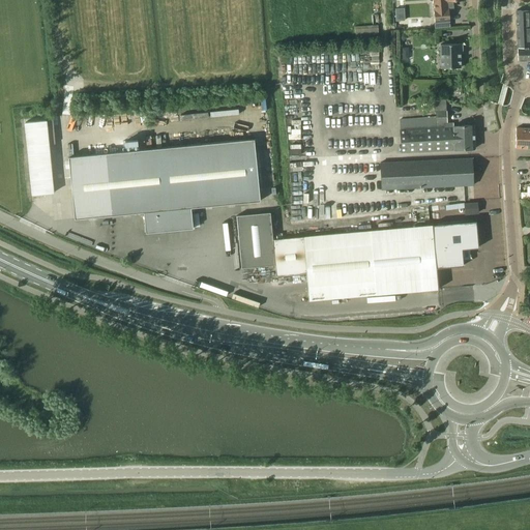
[(450,23),(448,1),(459,0),(432,0),(435,24),(450,23)]
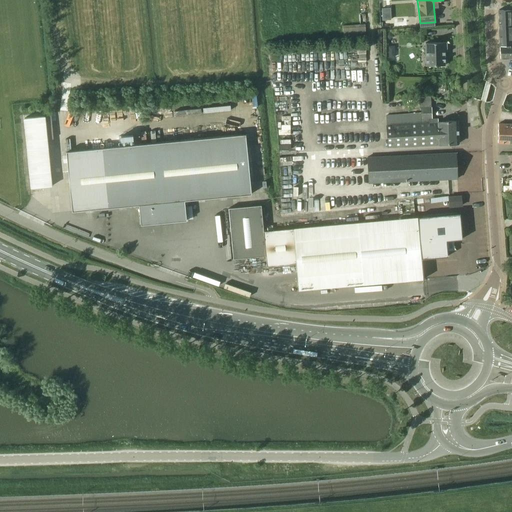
[(499,27),(500,46),(511,45),(511,36),(511,30),(511,27),(510,11),(498,10),(498,12),(499,27)]
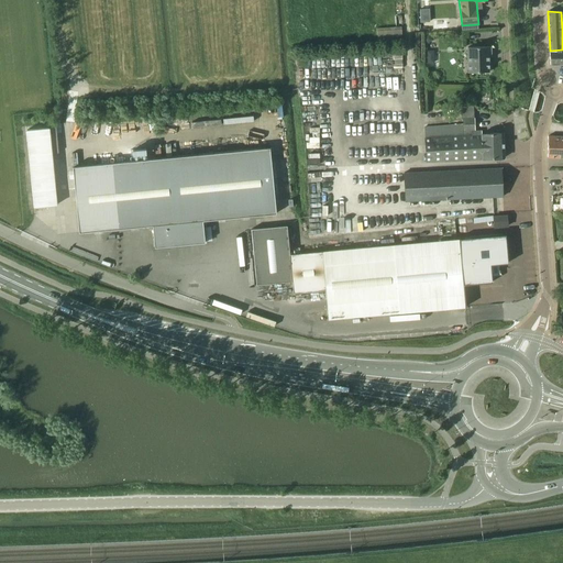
[(429,13),(420,14),(420,22),(429,22),(429,13)]
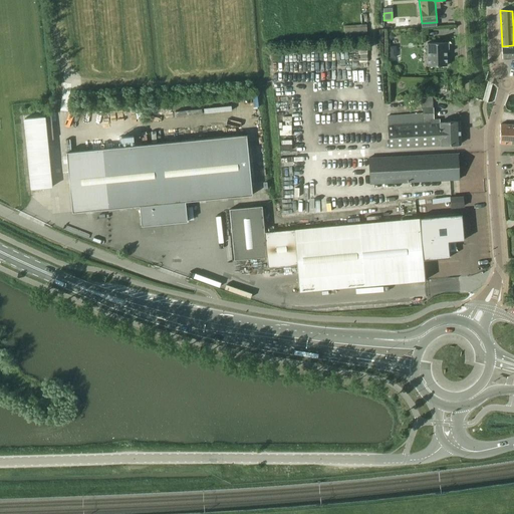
[(366,25),(343,26),(344,35),(367,34),(366,25)]
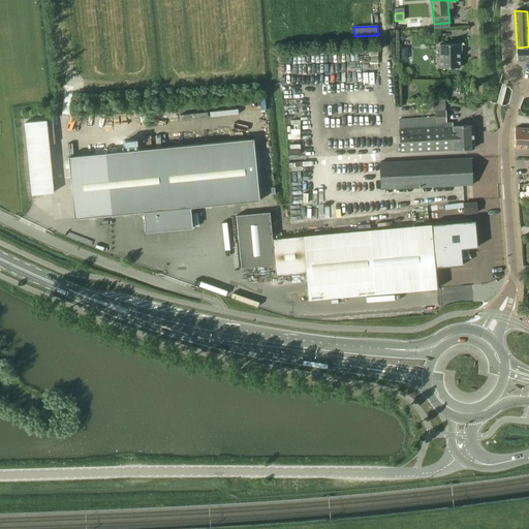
[(517,61),(528,60),(528,37),(528,47),(517,48),(517,61)]
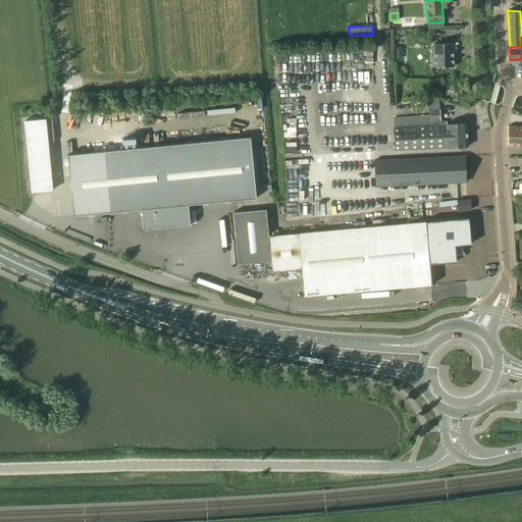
[(456,52),(456,43),(434,44),(434,67),(454,66),(454,52),(456,52)]
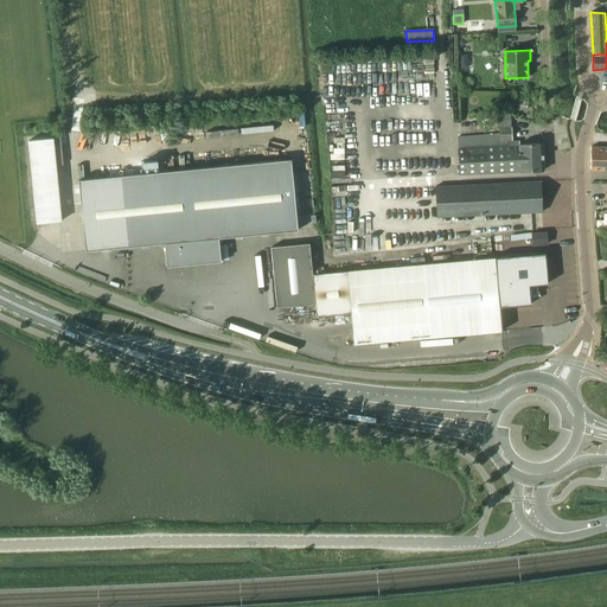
[(511,114),(497,115),(497,129),(499,129),(499,134),(499,141),(509,141),(509,145),(513,145),(512,141),(512,127),(511,127),(511,114)]
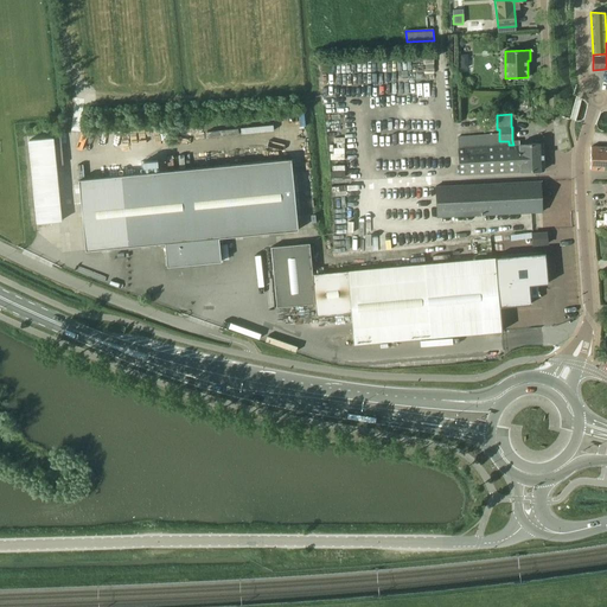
[(53,138),(30,140),(37,224),(62,221),(53,138)]
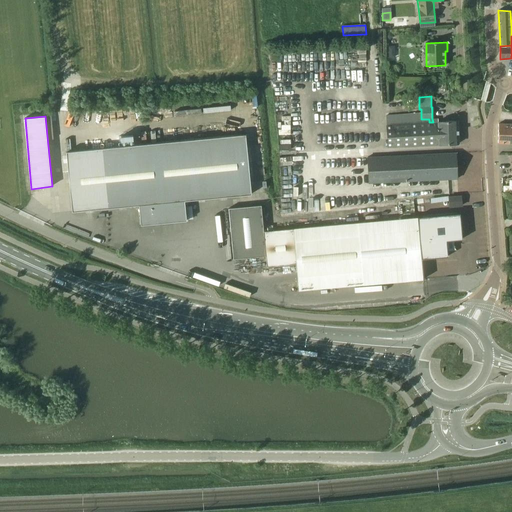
[(421,123),(387,125),(388,147),(439,145),(459,144),(458,121),(457,121),(438,122),(433,122),(429,122),(421,123)]
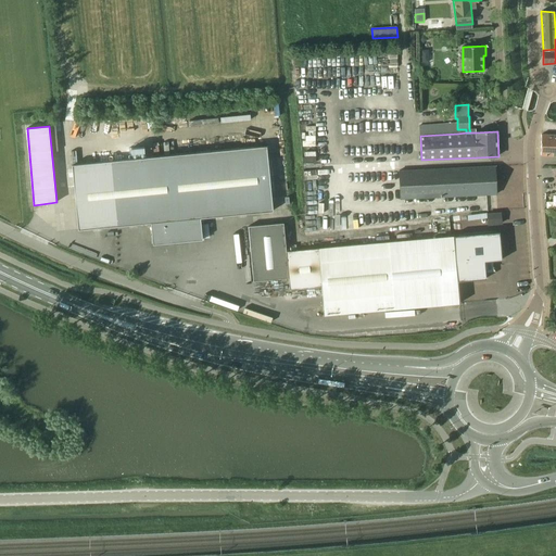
[(555,135),(542,135),(541,155),(555,155),(555,135)]
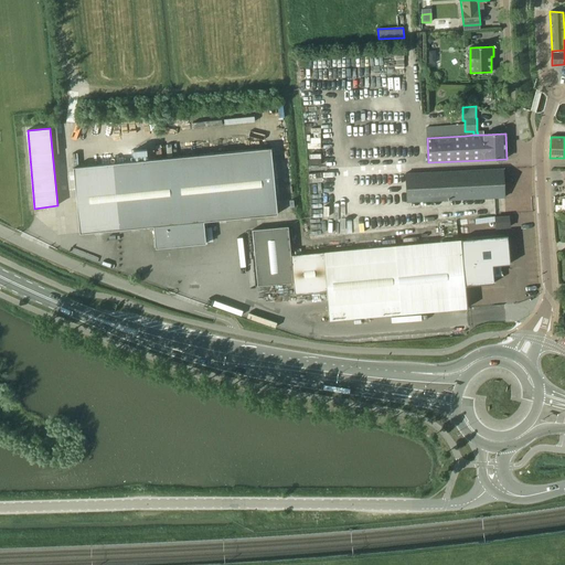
[(272,149),(265,149),(73,168),(80,234),(153,226),(156,248),(206,244),(204,222),(242,219),(277,215),(272,149)]
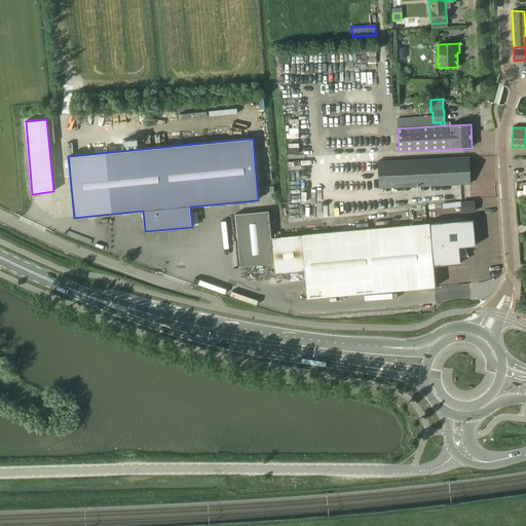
[(470,184),(468,157),(378,161),(379,188),(470,184)]
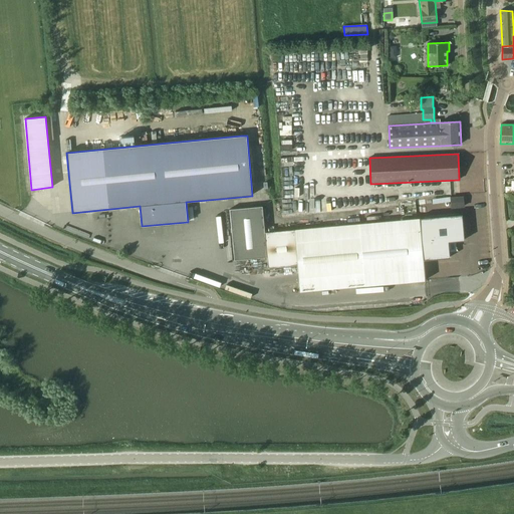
[(451,209),(465,208),(463,196),(450,197),(451,209)]
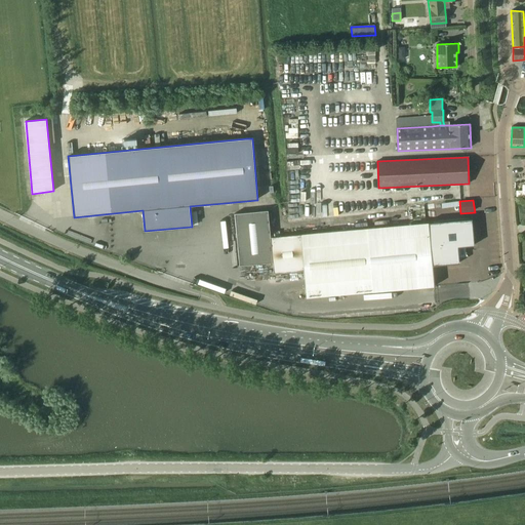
[(268,210),(235,214),(239,266),(273,263),(274,274),(304,271),(307,298),(435,286),(434,278),(433,266),(459,264),(458,257),(457,247),(466,246),(474,245),(472,218),(428,223),(428,224),(271,238),(268,210)]
